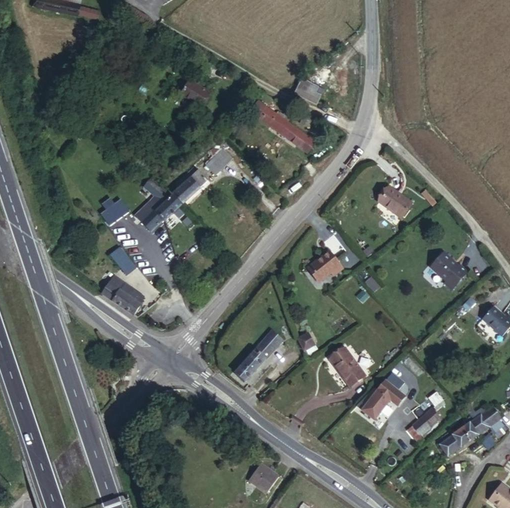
[(79,12),(81,1),(76,0),(34,0),(34,4),(79,12)]
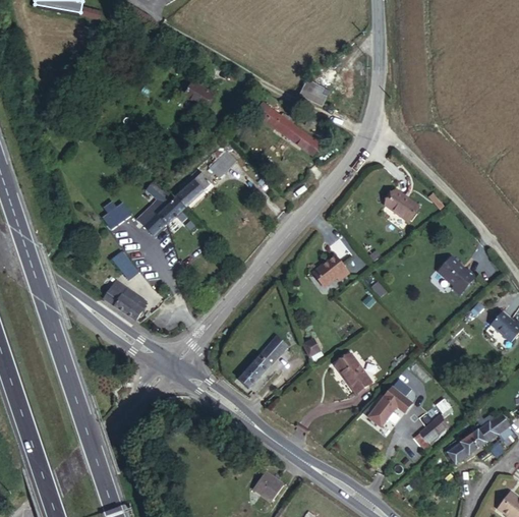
[(331,87),(318,77),(308,92),(330,105),(334,95),(328,93),(331,87)]
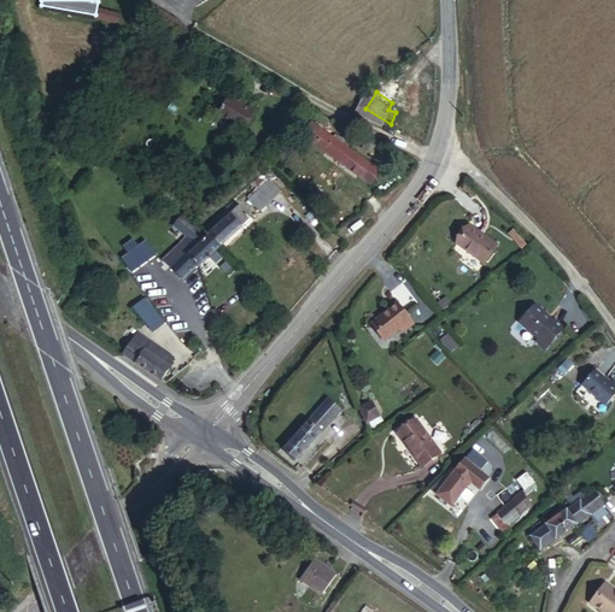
[(232,98),(221,117),(246,130),(256,112),(232,98)]
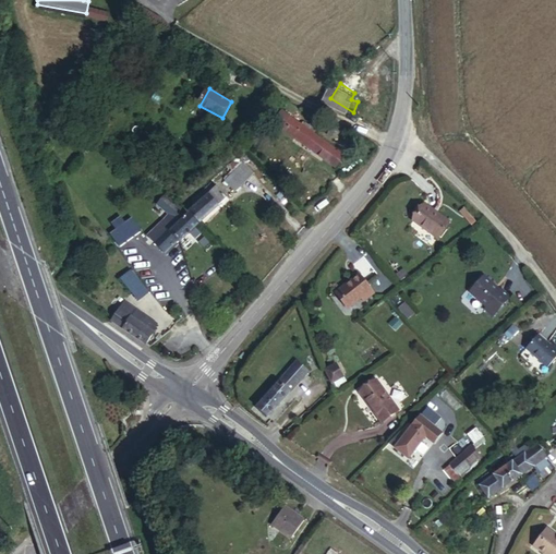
[(342,148),(283,107),(275,119),(333,161),(342,148)]
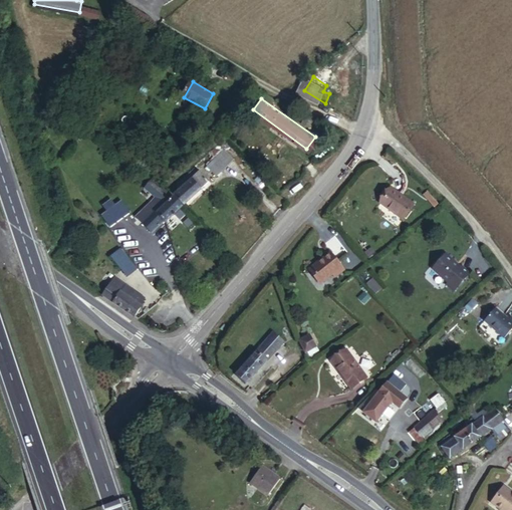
[(224,146),(206,162),(215,172),(233,155),(224,146)]
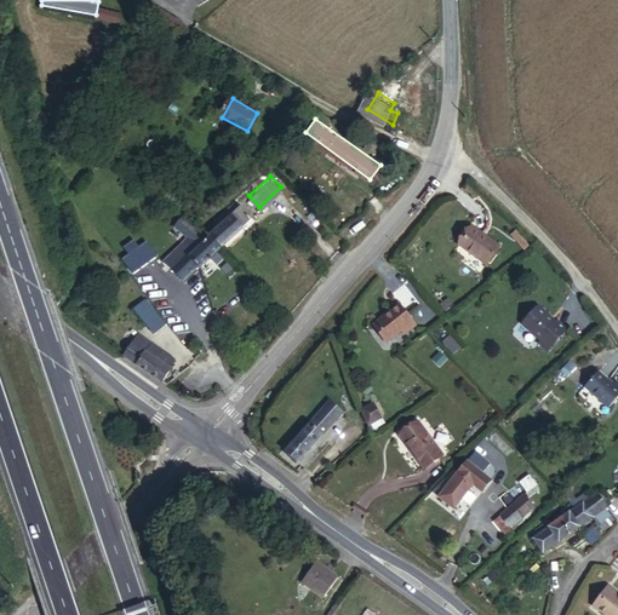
[(241,202),(233,210),(242,220),(251,213),(241,202)]
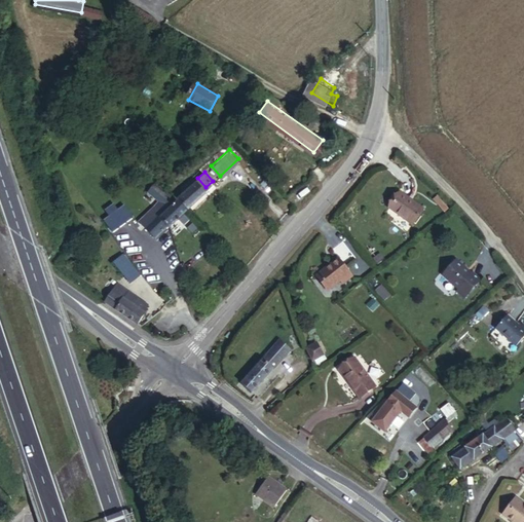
[(206,187),(197,178),(181,192),(191,203),(207,189),(206,187)]
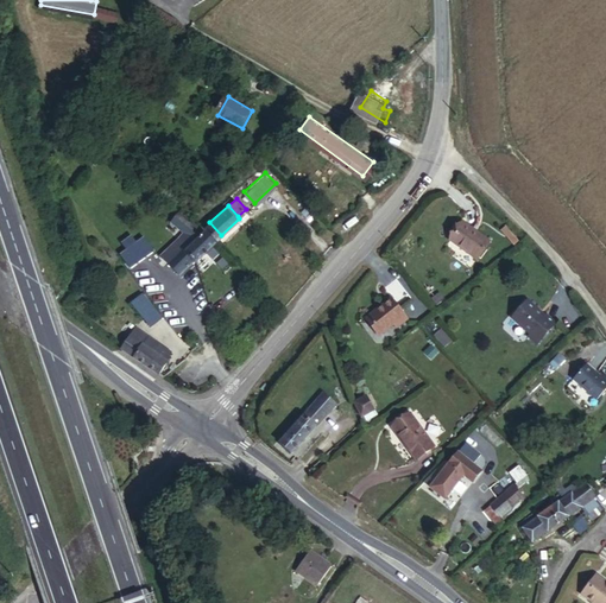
[(490,242),(464,222),(450,239),(477,259),(490,242)]
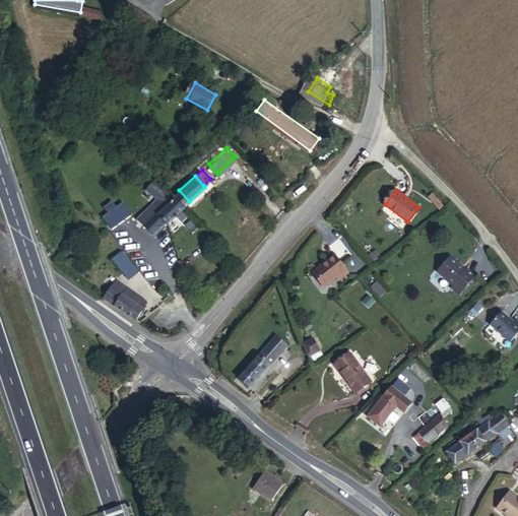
[(167,222),(183,207),(175,197),(158,213),(152,208),(139,221),(152,235),(166,221),(167,222)]
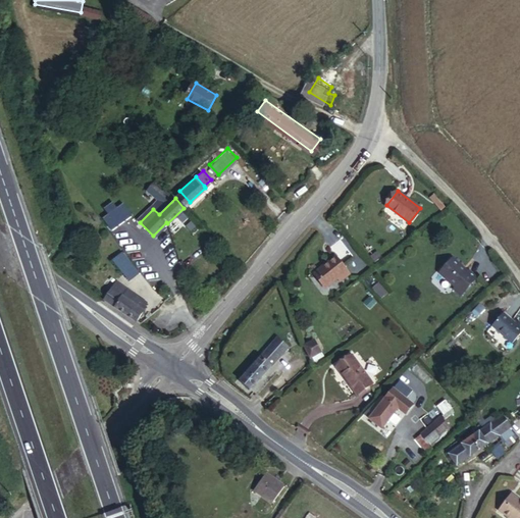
[(136,212),(126,200),(120,204),(116,199),(103,208),(116,226),(136,212)]
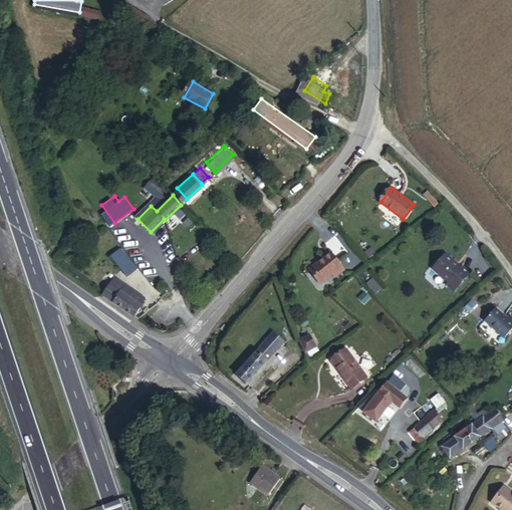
[(129,273),(138,266),(114,235),(104,242),(129,273)]
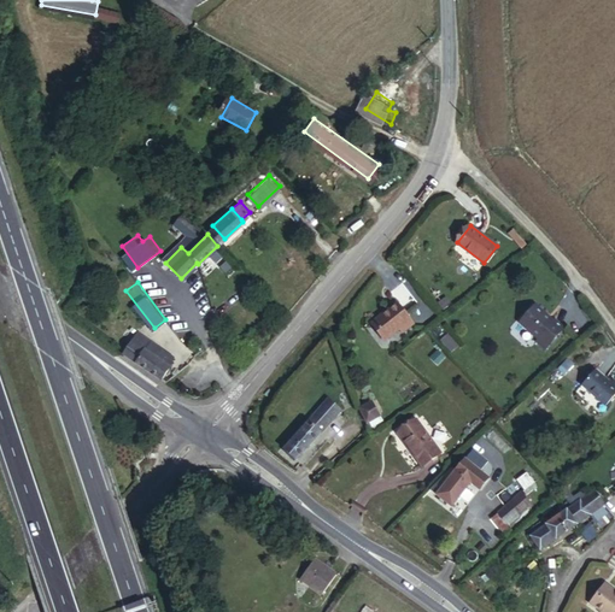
[(397,302),(374,323),(386,337),(400,327),(403,329),(413,322),(397,302)]
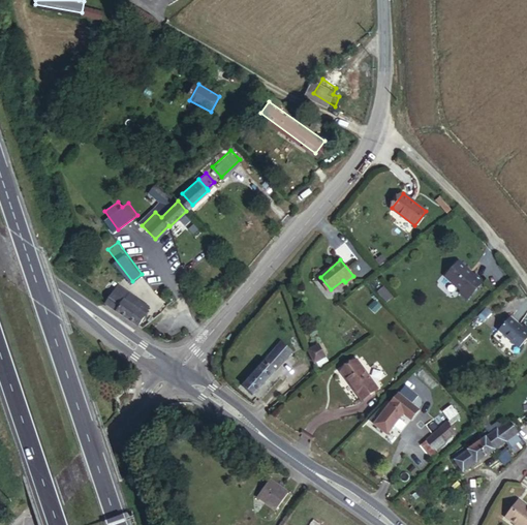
[(460,260),(446,274),(462,288),(461,290),(468,298),(484,281),(476,274),(475,275),(460,260)]
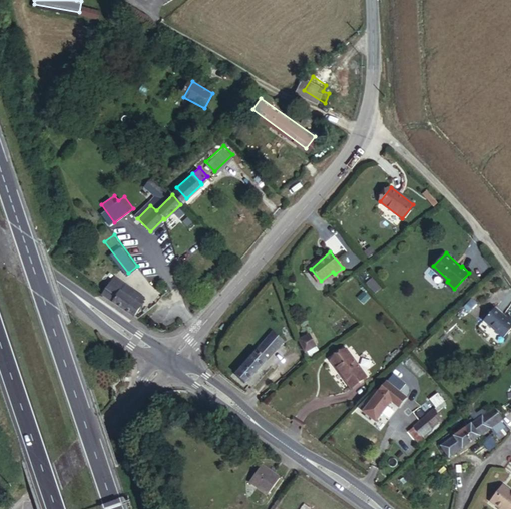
[(311,269),(309,270),(320,283),(321,281),(311,269)]
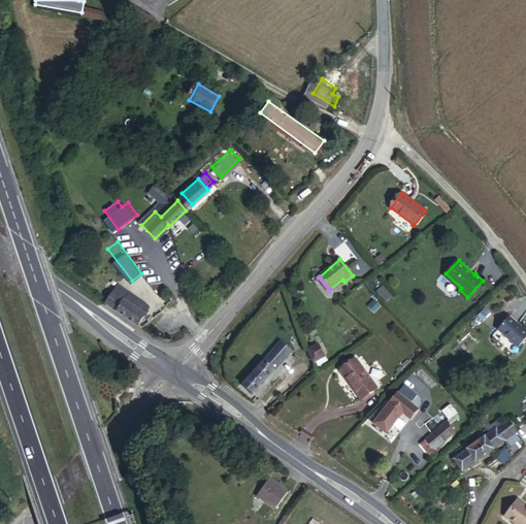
[(379,288),(388,298),(394,292),(386,282),(379,288)]
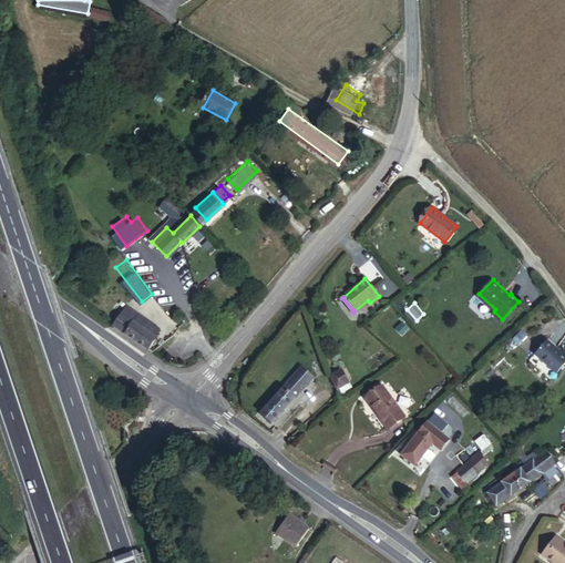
[(160,328),(129,304),(114,324),(147,347),(160,328)]
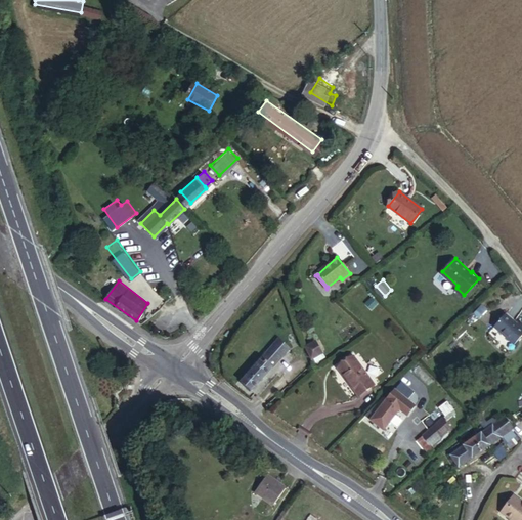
[(518,323),(506,312),(494,326),(515,343),(521,335),(521,320),(518,323)]
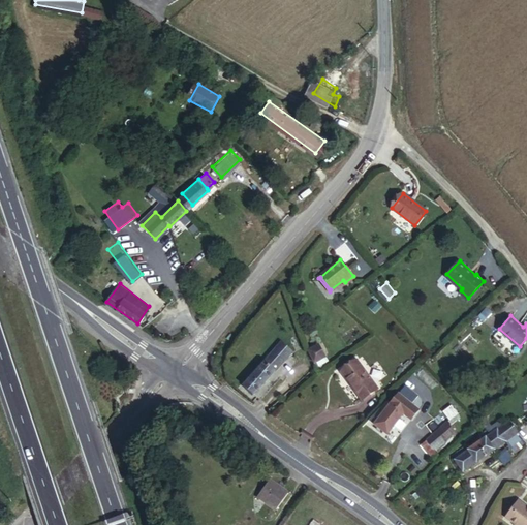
[(281,340),(243,383),(253,392),(291,350),(281,340)]
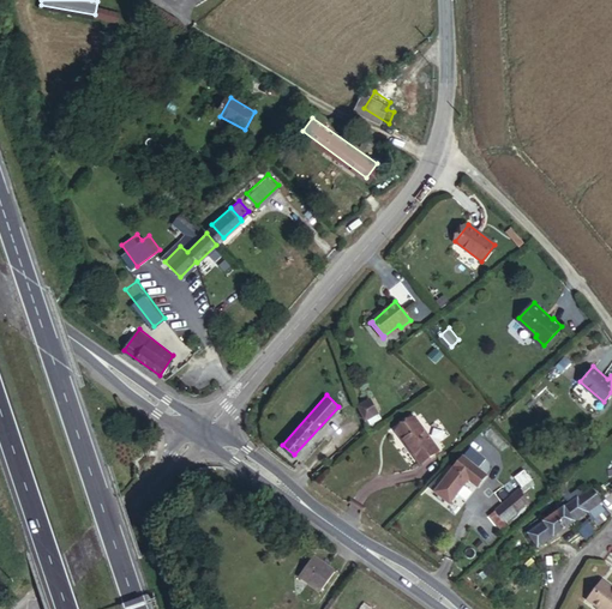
[(357,402),(363,416),(373,411),(367,397),(357,402)]
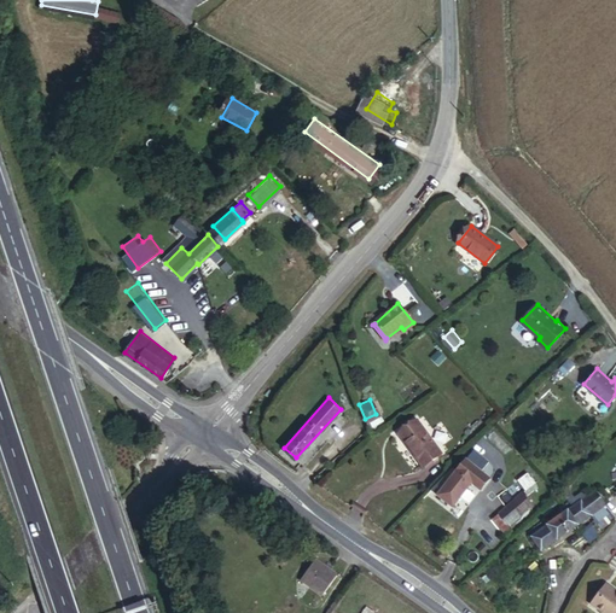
[(416,420),(396,436),(422,467),(441,451),(416,420)]
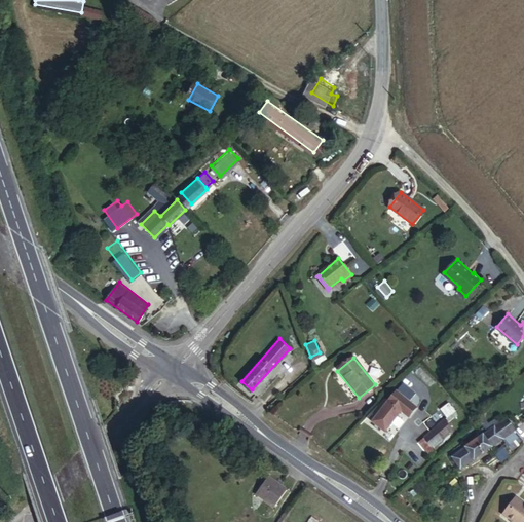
[(415,407),(396,389),(386,399),(407,415),(415,407)]
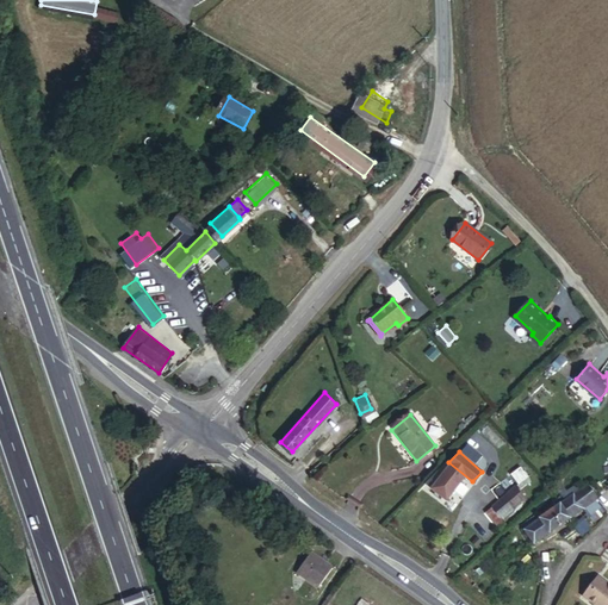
[(516,482),(483,509),(492,519),(513,504),(514,507),(526,498),(519,488),(531,478),(527,474),(531,471),(527,465),(521,467),(520,465),(509,472),(516,482)]
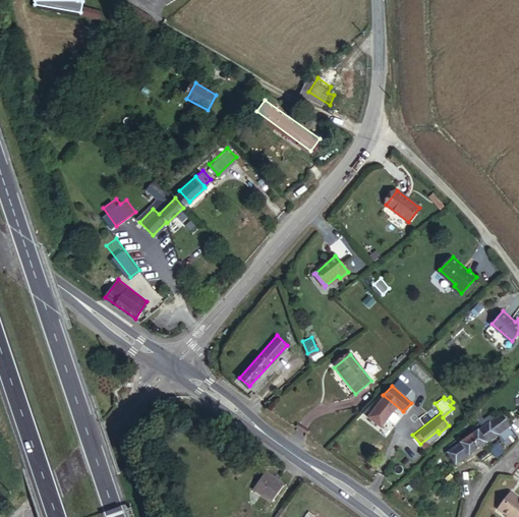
[(445,448),(455,463),(485,441),(508,424),(502,412),(481,423),(477,418),(468,424),(472,432),(457,443),(455,440),(445,448)]
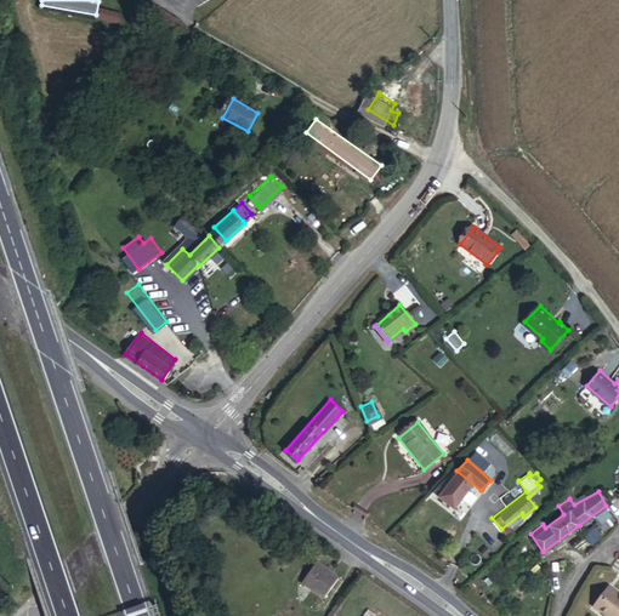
[(344,572),(324,558),(310,577),(329,592),(344,572)]
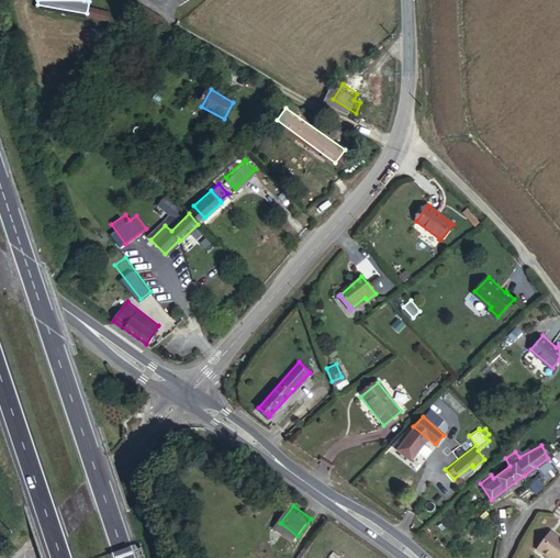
[(555,533),(552,532),(539,548),(541,550),(555,533)]
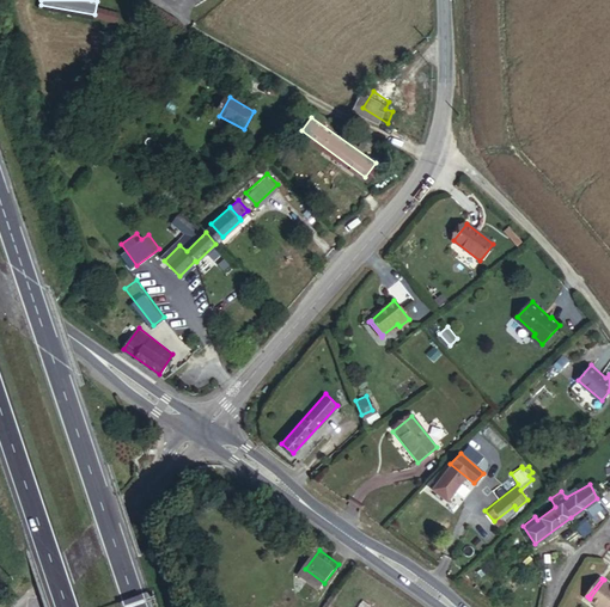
[(609,583),(604,580),(590,599),(599,606),(609,606),(609,583)]
